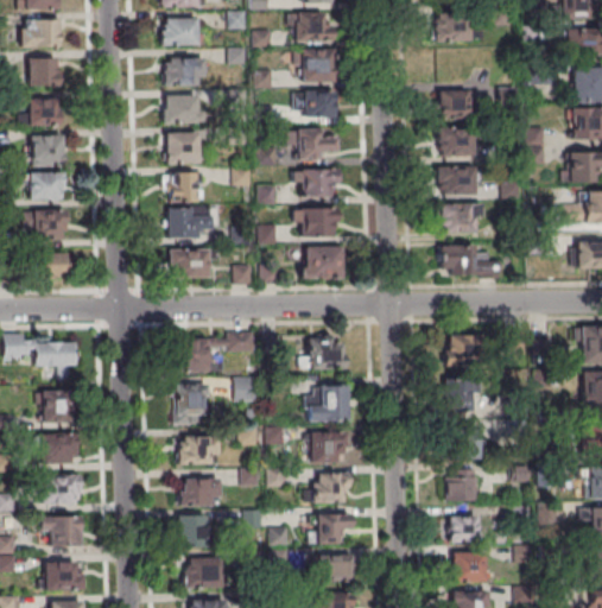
[(566,0),(566,14),(600,14),(600,0),(566,0)]
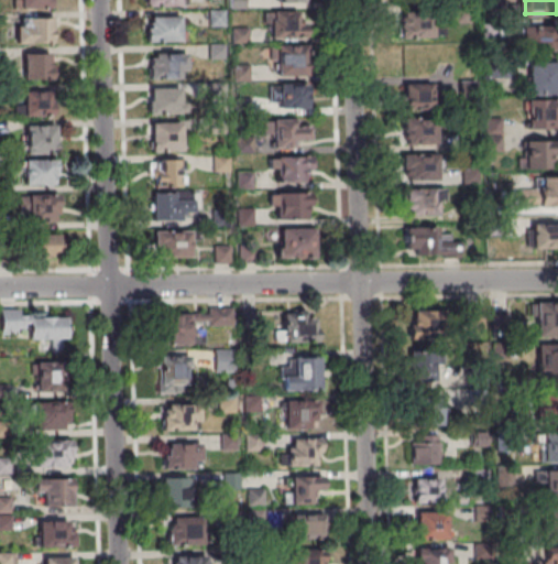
[(307,11),(276,11),(276,36),(307,36),(307,11)]
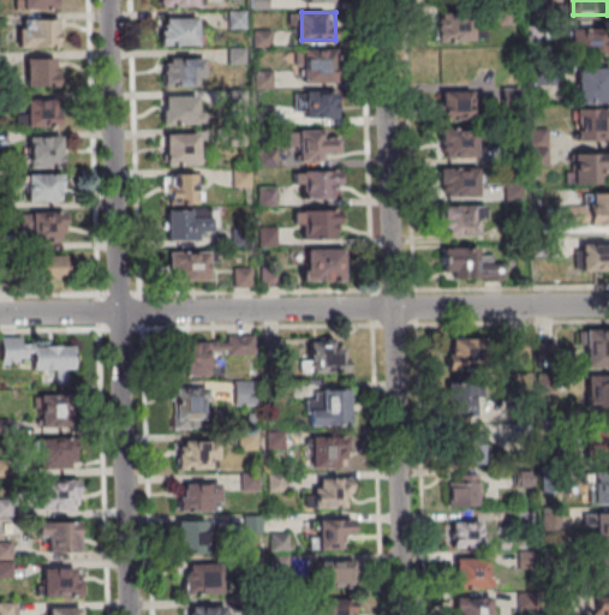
[(163,45),(206,45),(206,18),(163,18),(163,45)]
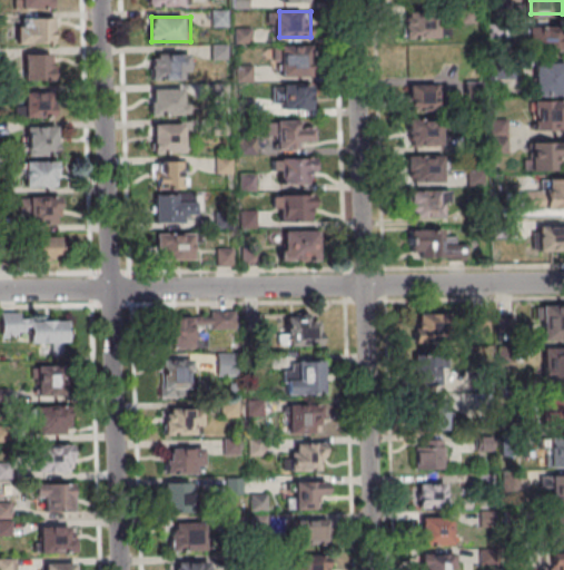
[(443,38),(443,17),(409,17),(409,38),(443,38)]
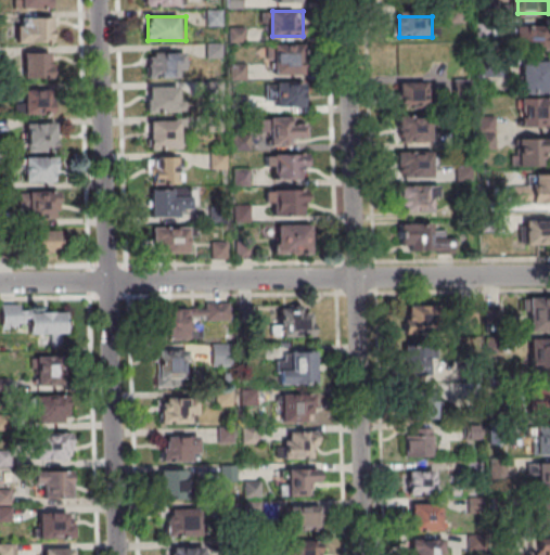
[(56,17),(21,17),(21,41),(56,41),(56,17)]
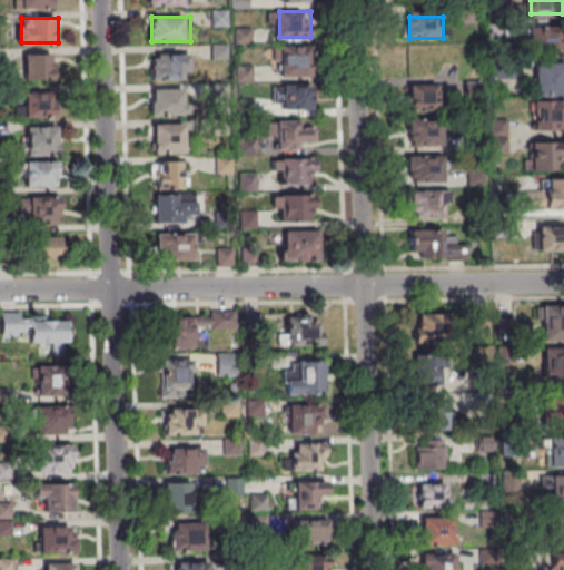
[(533,28),(533,51),(563,51),(563,28),(533,28)]
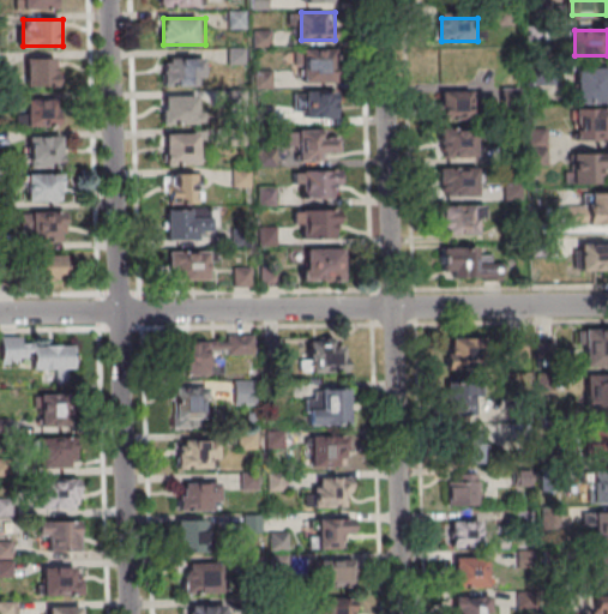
[(339,50),(307,50),(307,83),(339,83),(339,50)]
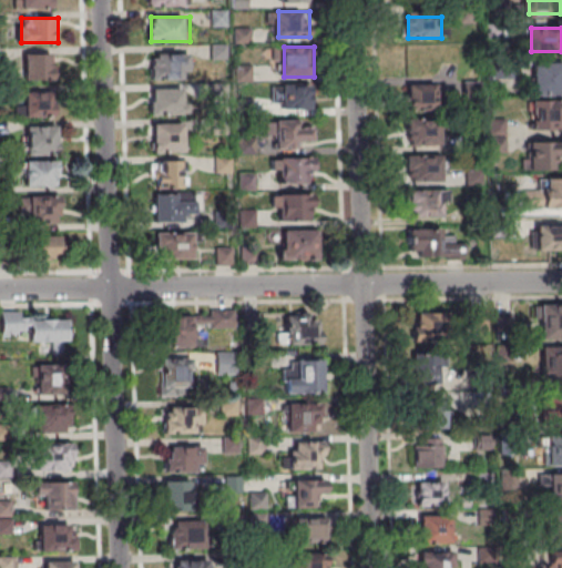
[(194,53),(153,53),(153,79),(194,79),(194,53)]
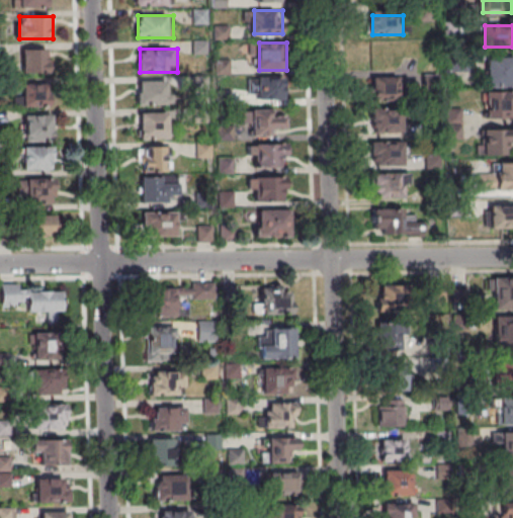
[(27,73),(53,73),(53,50),(27,50),(27,73)]
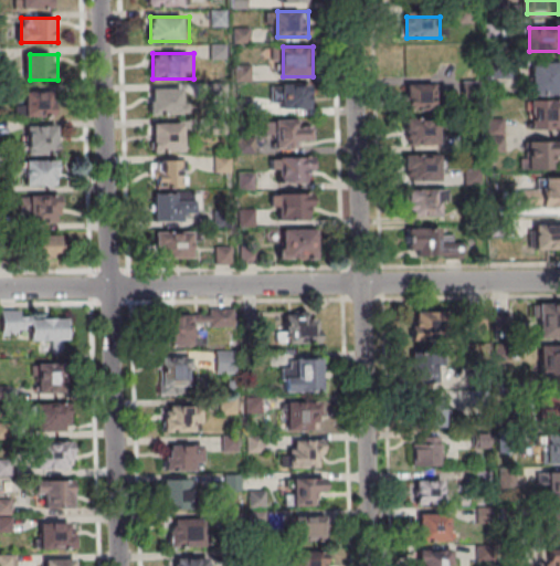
[(559,61),(536,62),(536,95),(559,95),(559,100),(537,101),(537,129),(559,128),(559,61)]
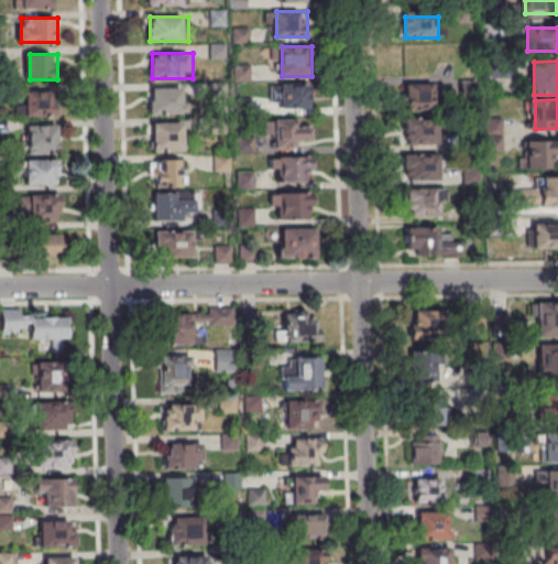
[(215,99),(231,99),(231,83),(215,83),(215,99)]
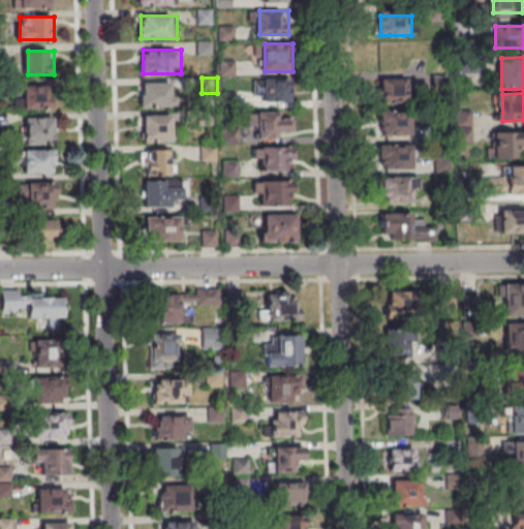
[(295,79),(266,79),(266,101),(295,101),(295,79)]
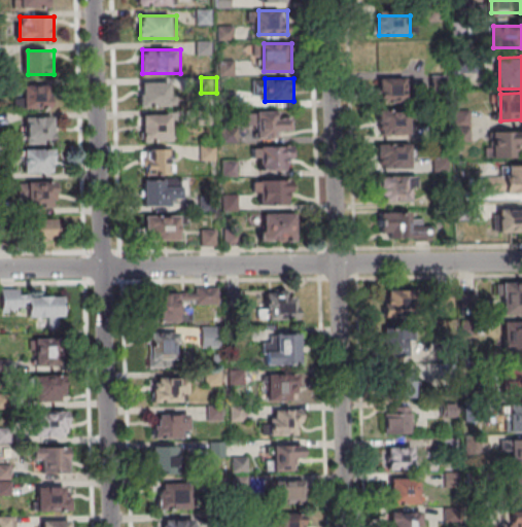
[(382,78),(382,102),(408,102),(408,78),(382,78)]
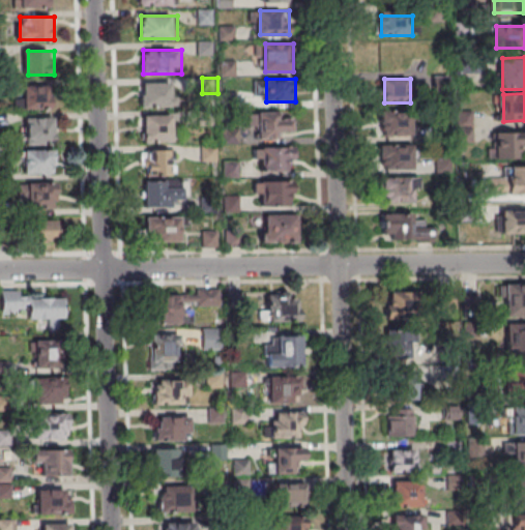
[(179,84),(143,84),(143,107),(179,107),(179,84)]
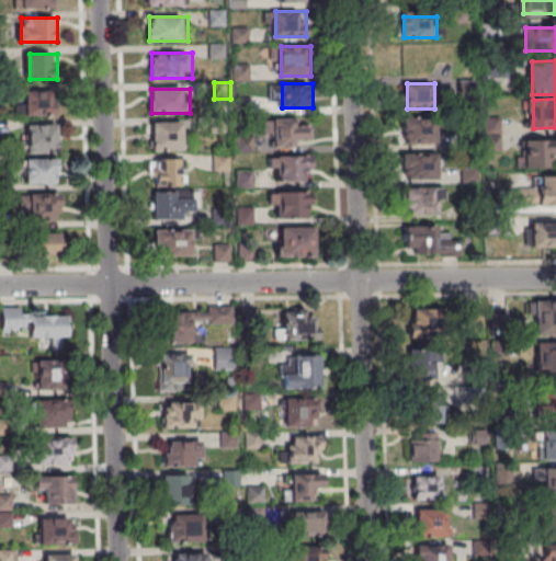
[(27,91),(27,114),(58,114),(58,91),(27,91)]
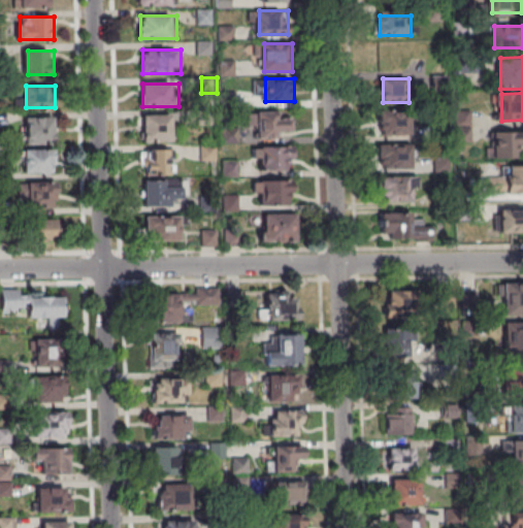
[(414,135),(414,110),(382,110),(382,135),(414,135)]
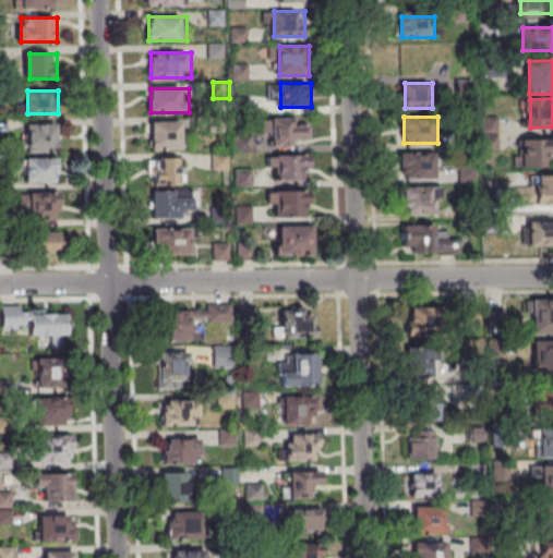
[(275,118),(275,144),(312,144),(312,123),(302,123),(302,118),(275,118)]
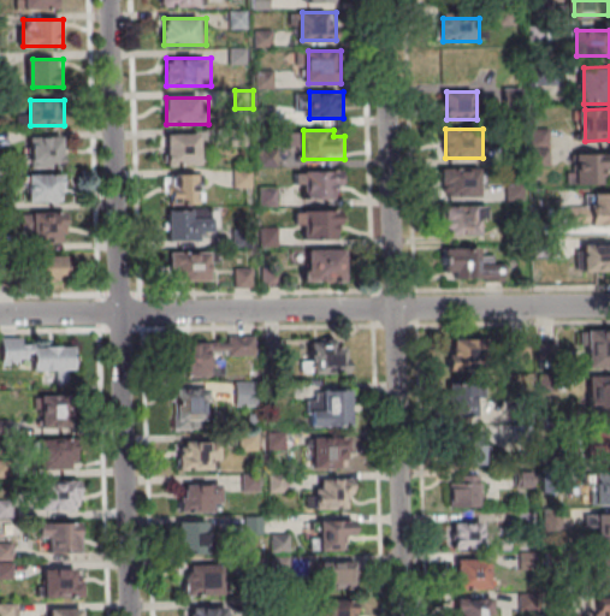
[(205,165),(205,134),(169,134),(169,165),(205,165)]
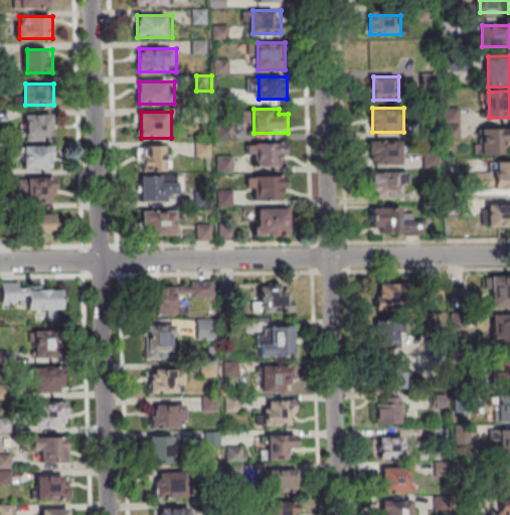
[(27,140),(56,140),(56,114),(27,114),(27,140)]
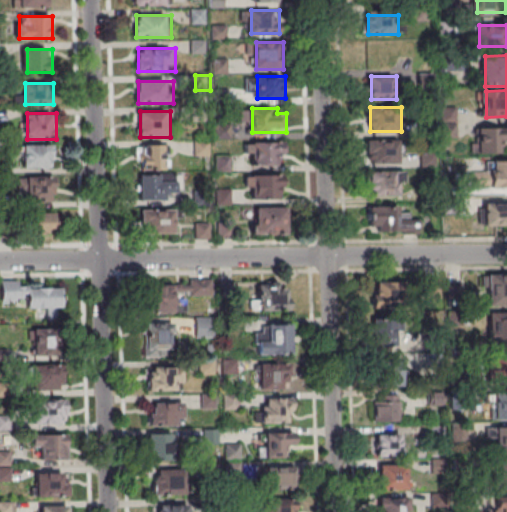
[(233,137),(233,125),(222,125),(222,137),(233,137)]
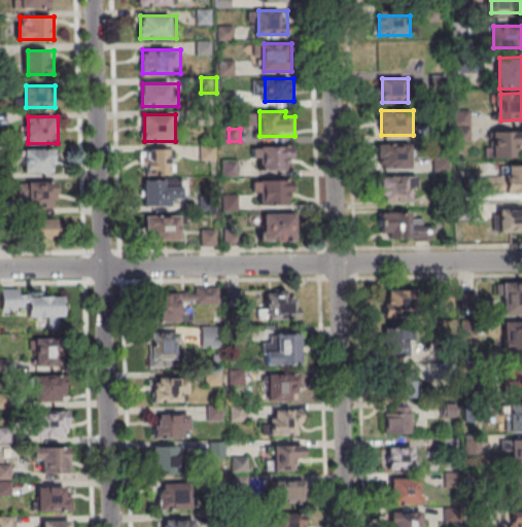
[(520,132),(495,132),(495,157),(520,157),(520,132)]
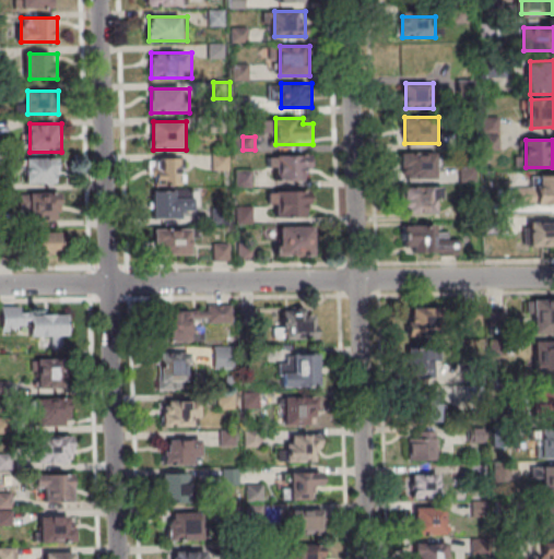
[(404,153),(404,178),(438,178),(438,153),(404,153)]
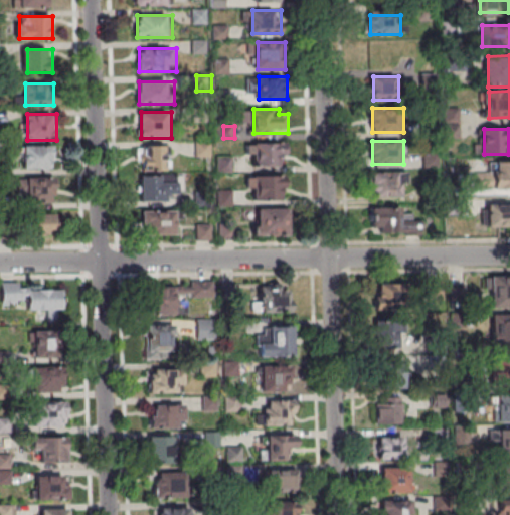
[(289,143),(250,143),(250,154),(258,154),(258,165),(289,165),(289,143)]
